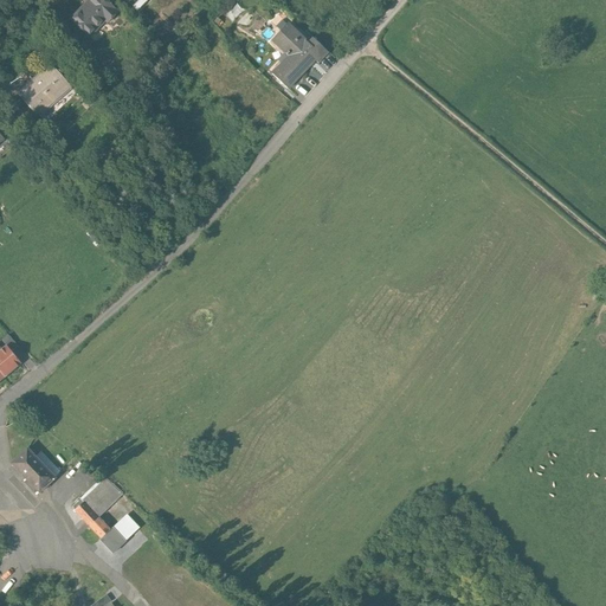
[(116,12),(104,0),(92,0),(73,20),(91,37),(116,12)]
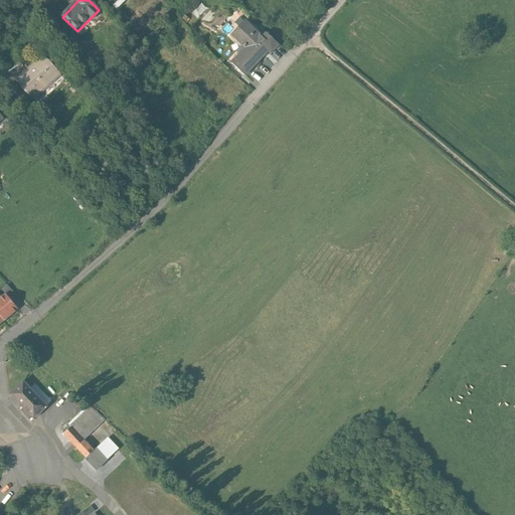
[(105,0),(116,11),(126,0),(105,0)]
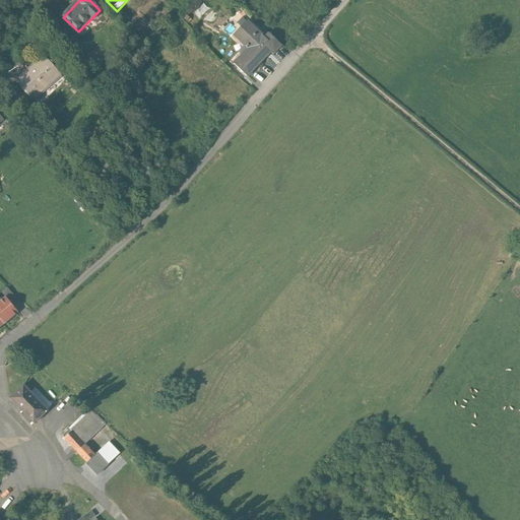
[(247,21),(230,38),(244,54),(235,63),(247,75),(273,51),(247,21)]
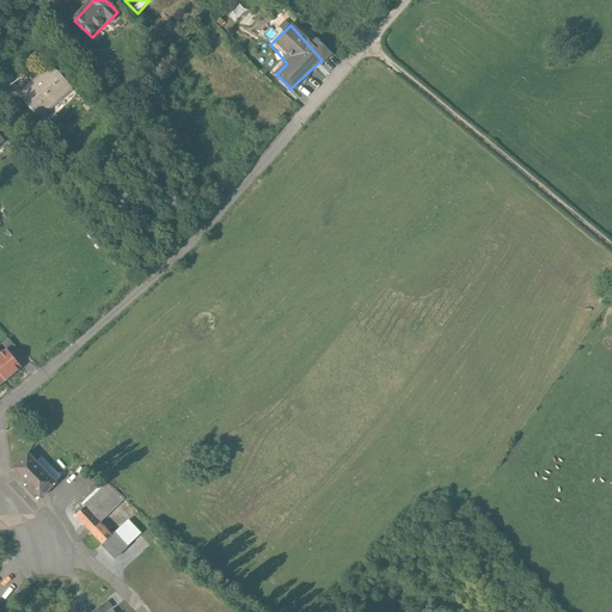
[(209,67),(218,55),(213,51),(204,63),(209,67)]
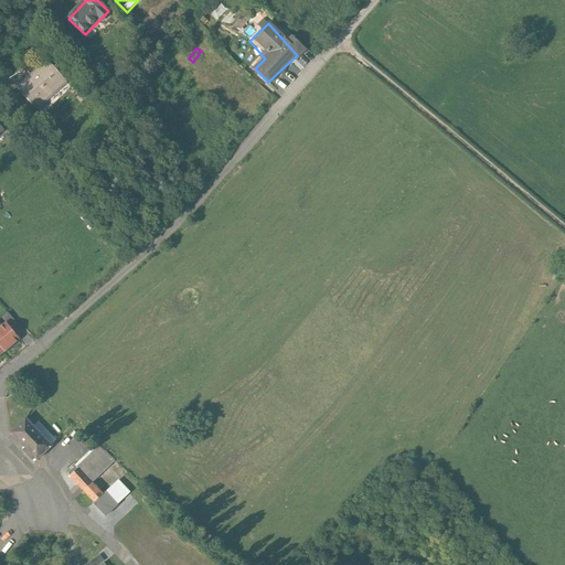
[(65,86),(49,65),(18,89),(34,110),(65,86)]
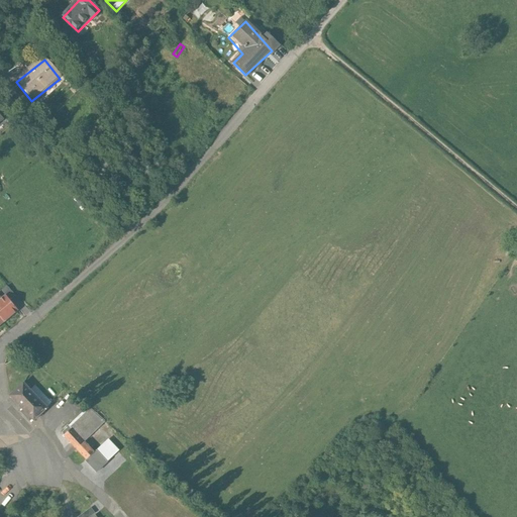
[(15,296),(7,286),(1,291),(5,295),(9,300),(15,296)]
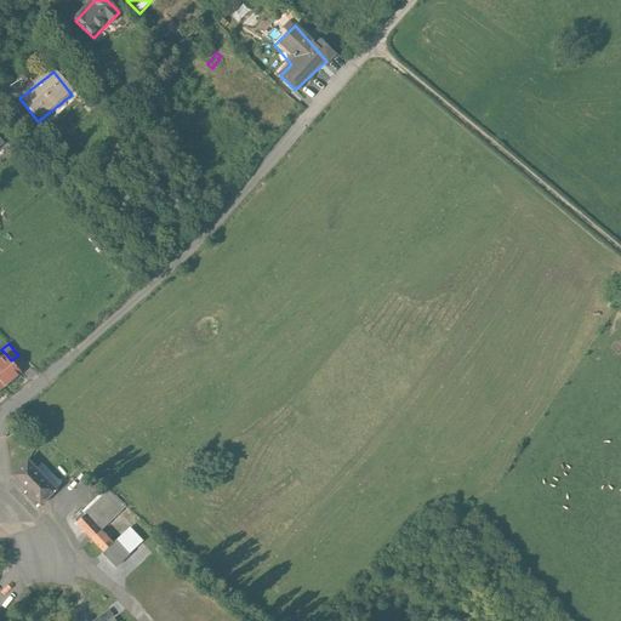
[(11,360),(6,354),(1,359),(0,358),(0,389),(21,371),(11,360)]
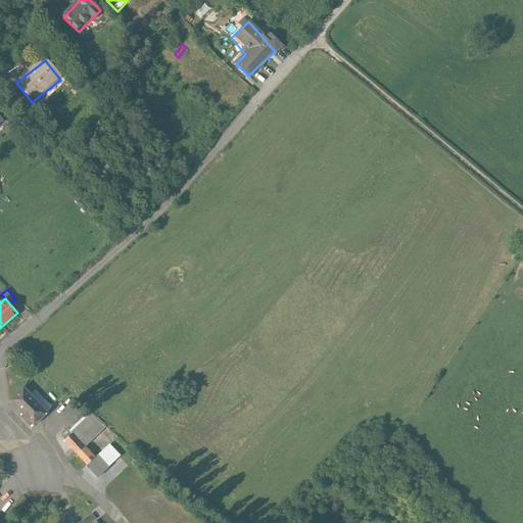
[(47,414),(24,387),(9,400),(33,426),(47,414)]
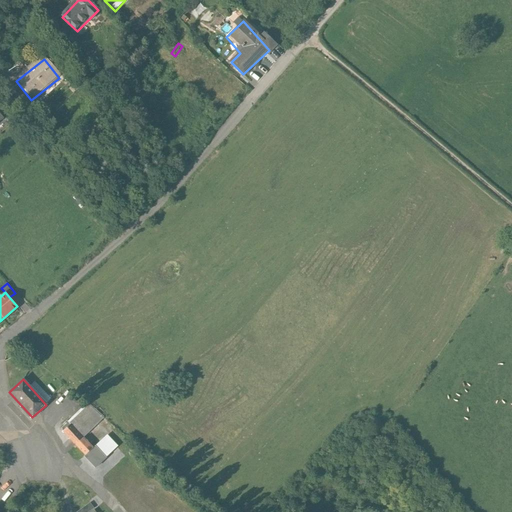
[(86,405),(61,429),(85,455),(93,448),(83,438),(101,421),(86,405)]
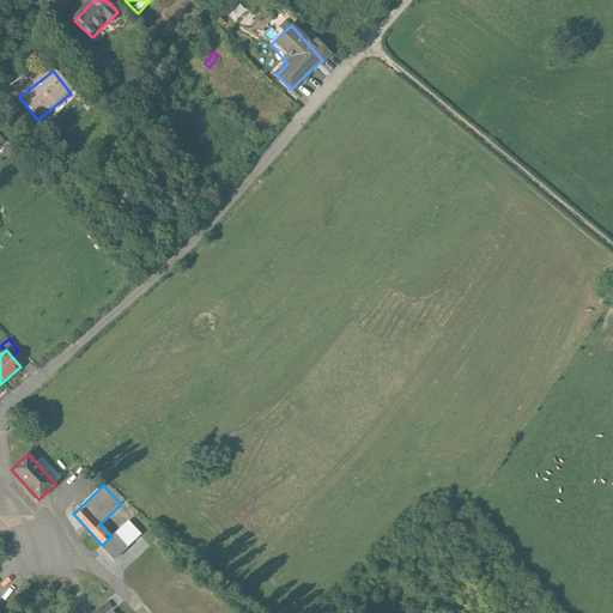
[(113,533),(127,547),(141,534),(127,519),(113,533)]
